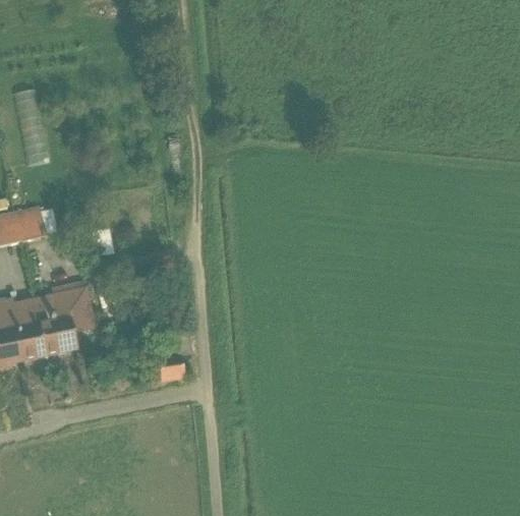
[(15,113),(27,167),(53,161),(41,107),(15,113)]
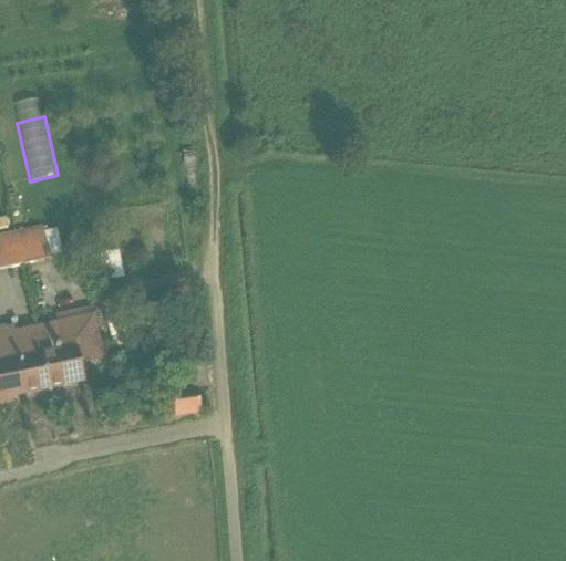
[(42,220),(14,227),(23,261),(50,256),(42,220)]
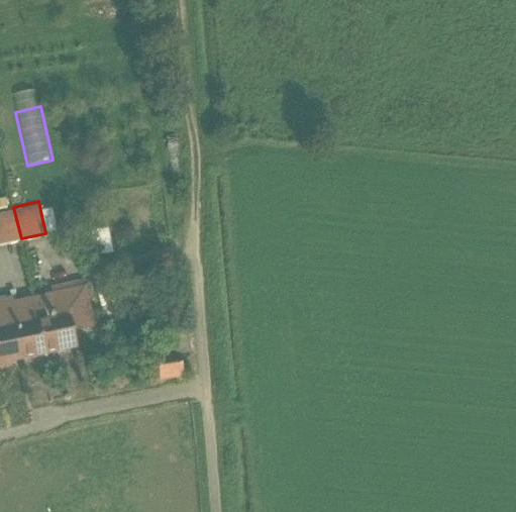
[(0,209),(0,242),(21,238),(13,207),(0,209)]
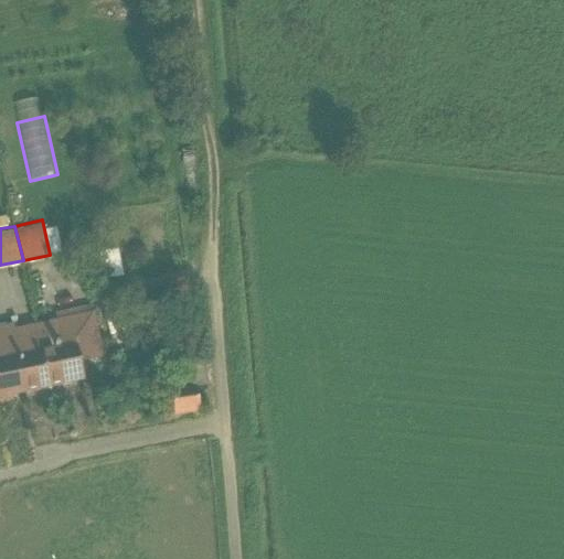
[(119,246),(93,253),(99,279),(126,272),(119,246)]
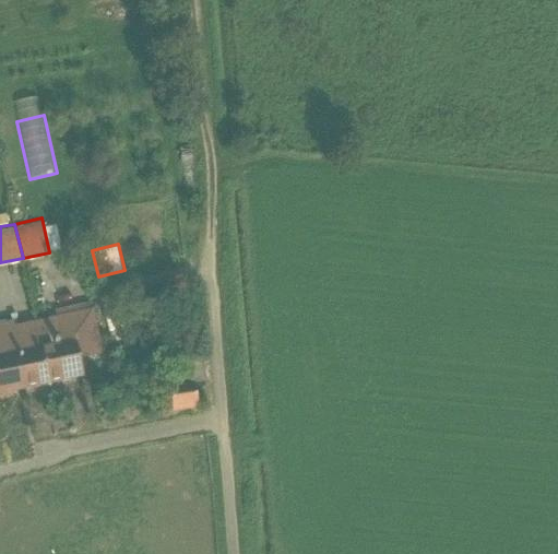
[(76,344),(101,339),(94,307),(37,319),(44,350),(16,356),(23,387),(83,374),(76,344)]
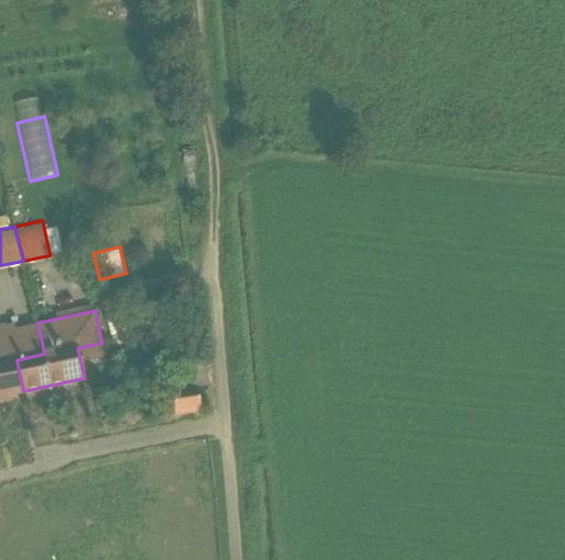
[(114,341),(128,338),(124,314),(112,316),(115,333),(112,333),(114,341)]
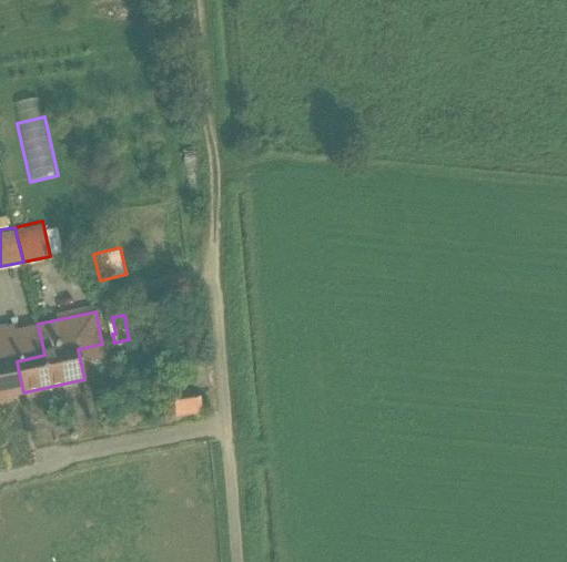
[(44,355),(38,324),(14,329),(13,324),(0,327),(0,397),(23,392),(17,361),(44,355)]
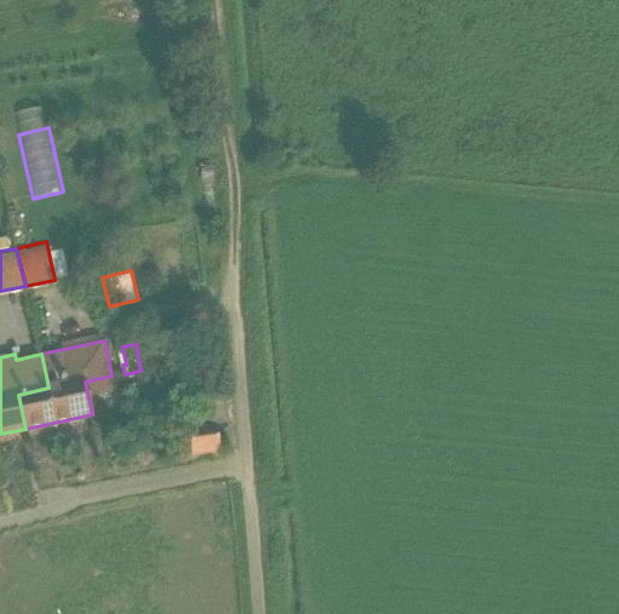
[(221,447),(217,424),(189,429),(191,452),(221,447)]
